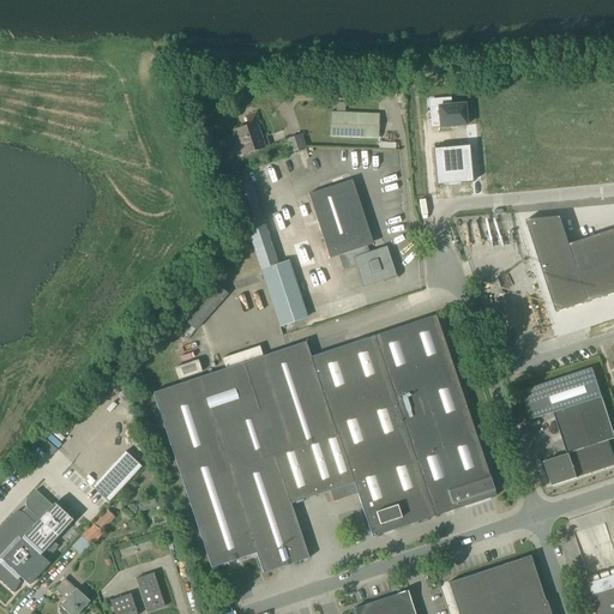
[(465,107),(432,110),(433,125),(441,124),(443,131),(468,127),(465,107)]
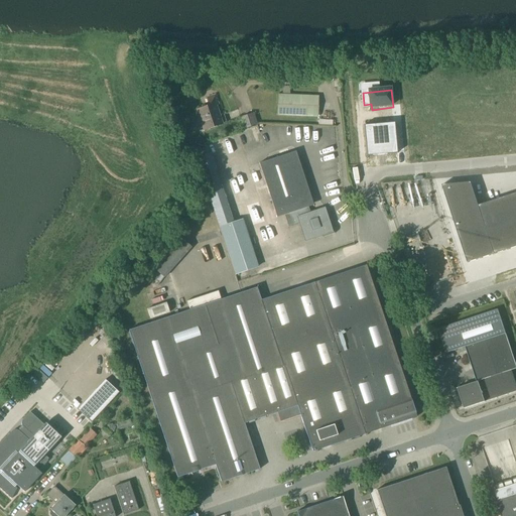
[(317,118),(318,96),(277,94),(276,116),(317,118)]
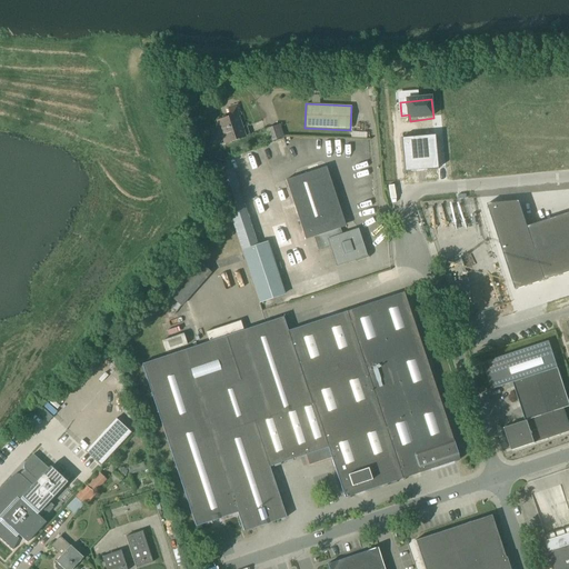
[(245,137),(238,116),(240,116),(237,106),(229,108),(232,117),(216,122),(220,136),(222,136),(225,143),(245,137)]
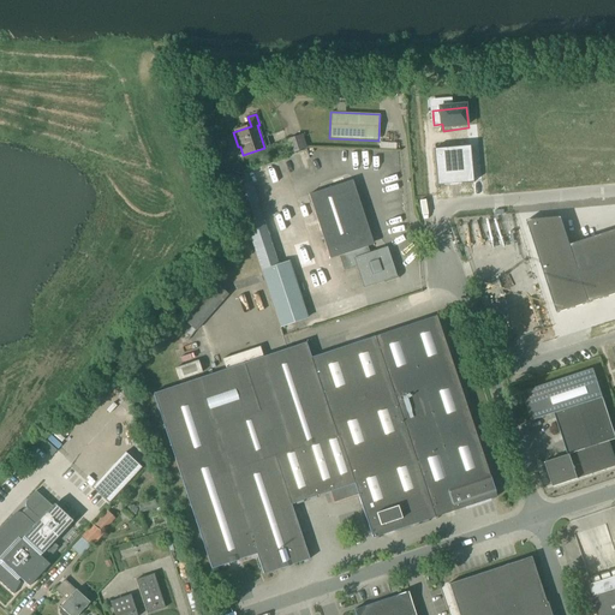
[(308,136),(291,138),(293,154),(310,151),(308,136)]
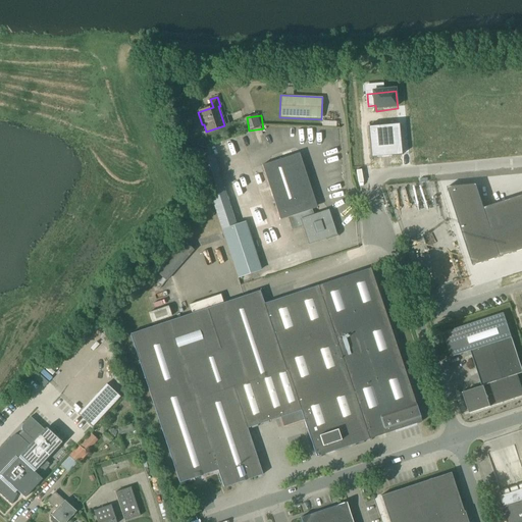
[(399,124),(367,127),(370,158),(402,156),(399,124)]
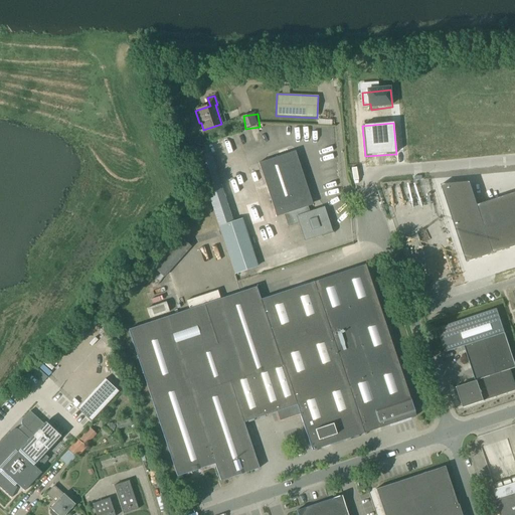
[(317,137),(334,136),(334,135),(340,134),(339,126),(316,127),(317,137)]
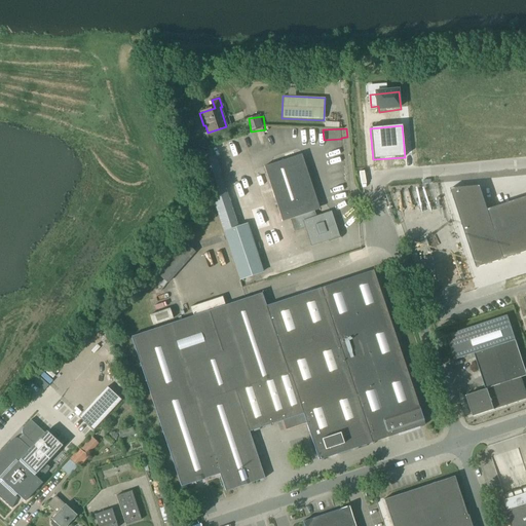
[(316,218),(314,212),(320,210),(301,154),(264,166),(282,222),(290,220),(294,232),(305,228),(311,246),(328,240),(329,242),(340,238),(336,226),(335,227),(330,213),(316,218)]
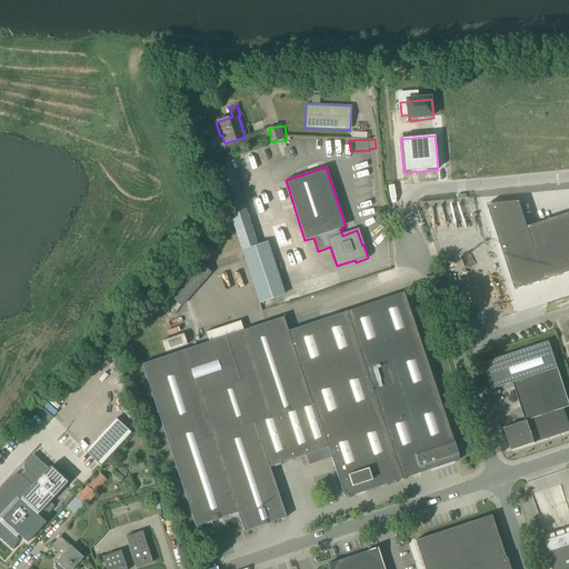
[(258,246),(232,169),(216,175),(259,303),(286,295),(268,242),(258,246)]
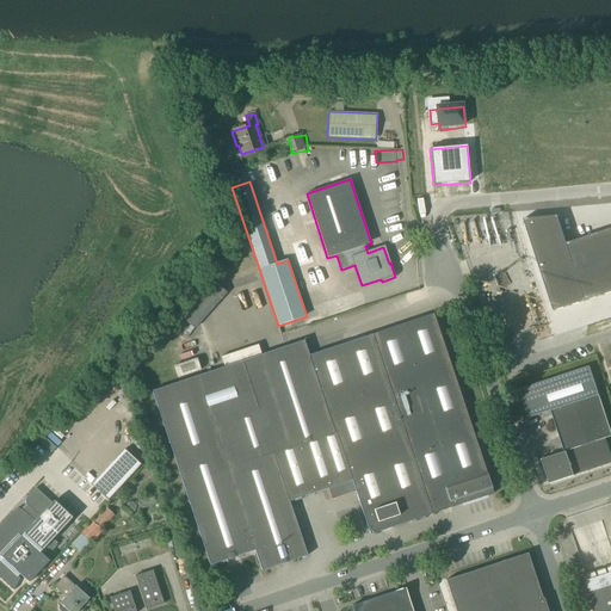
[(610,227),(567,242),(559,215),(522,213),(529,234),(554,312),(610,292),(610,227)]
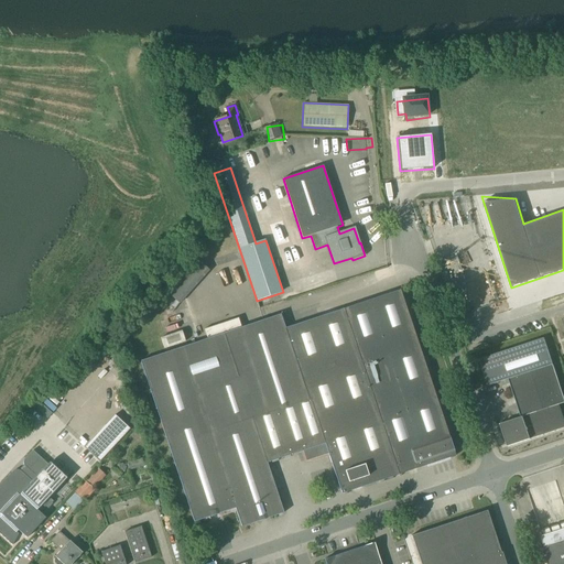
[(180,297),(197,278),(191,272),(173,293),(180,297)]
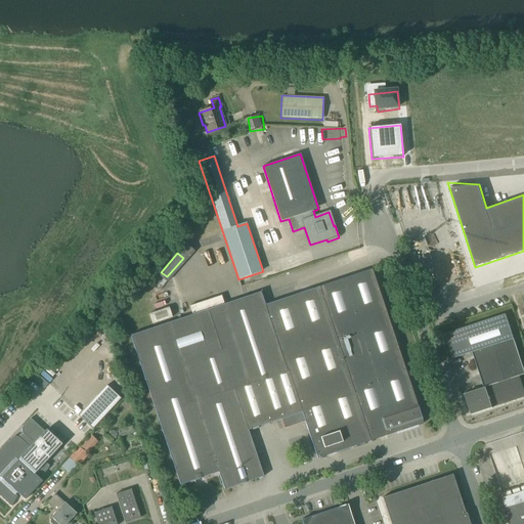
[(303,262),(291,264),(292,270),(304,267),(303,262)]
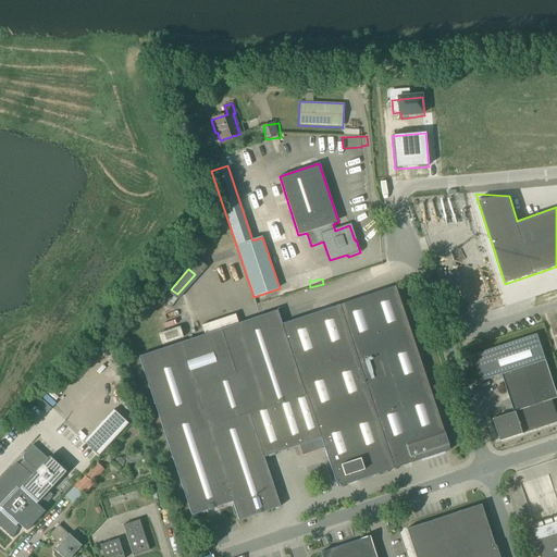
[(449,450),(395,286),(282,324),(277,311),(238,324),(235,314),(201,325),(205,335),(138,357),(192,516),(232,503),(238,521),(280,507),(263,457),(298,446),(301,455),(323,447),(337,489),(449,450)]
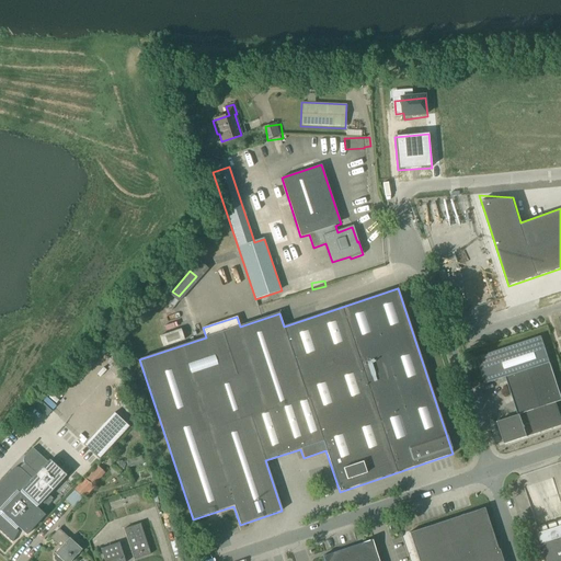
[(276,302),(298,296),(295,288),(286,290),(287,293),(274,297),(276,302)]
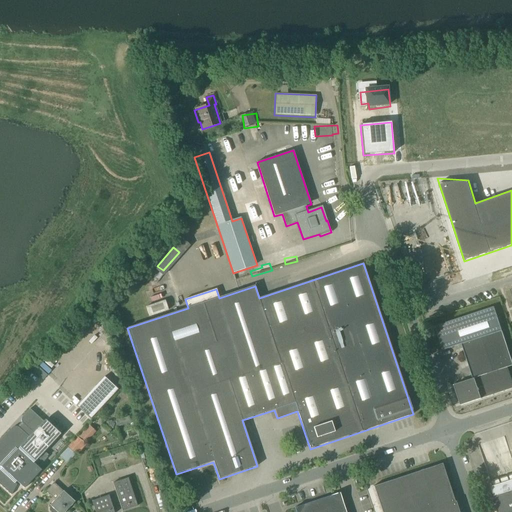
[(197,273),(184,276),(185,283),(199,280),(197,273)]
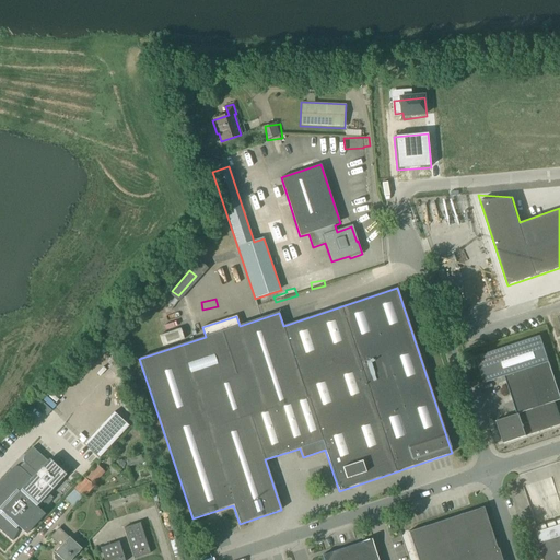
[(163,347),(184,340),(181,329),(160,336),(163,347)]
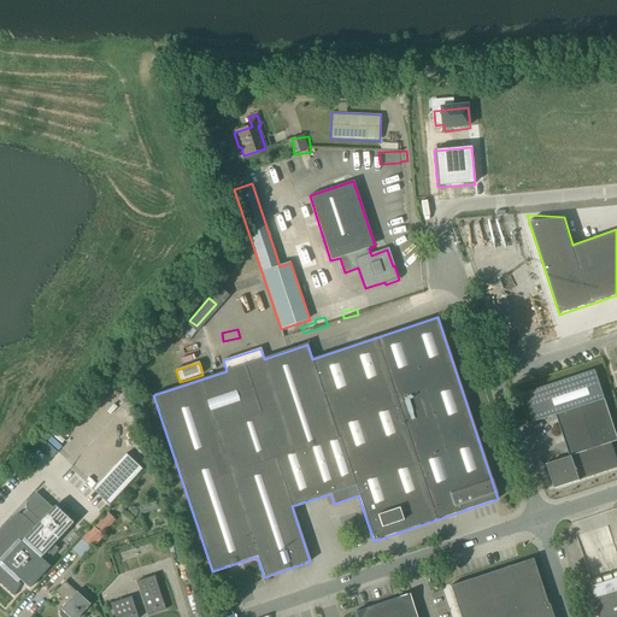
[(616,441),(616,436),(595,370),(524,394),(534,423),(556,416),(570,457),(547,464),(556,489),(616,468),(616,459),(611,444),(616,441)]
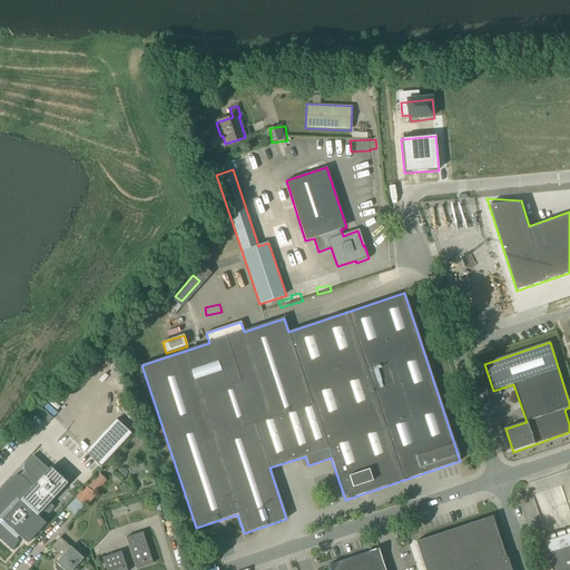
[(125,416),(129,408),(124,404),(119,413),(125,416)]
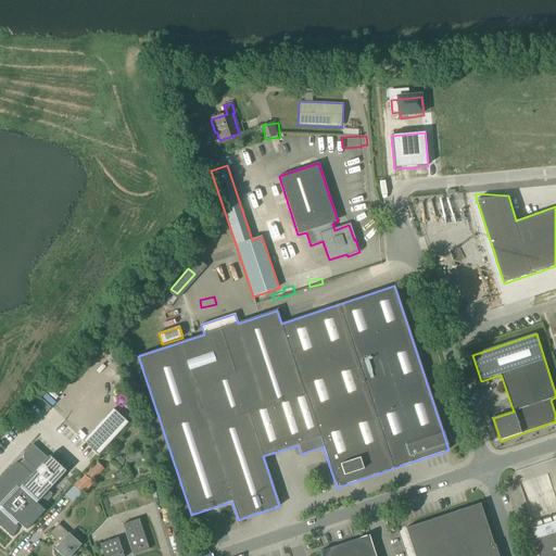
[(40,399),(35,404),(46,414),(51,408),(40,399)]
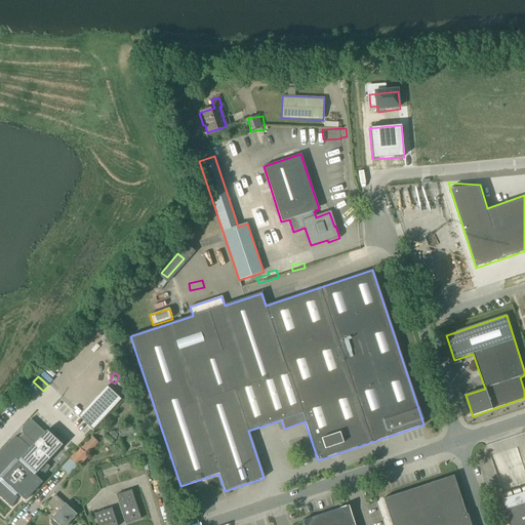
[(106,387),(78,417),(92,430),(120,400),(106,387)]
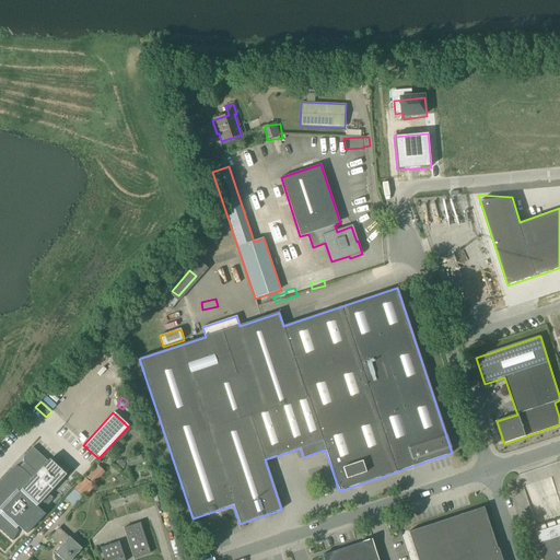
[(0,531),(12,541),(19,531),(15,528),(18,526),(26,535),(45,514),(36,506),(38,504),(41,506),(42,505),(50,500),(53,499),(49,496),(65,478),(63,477),(66,476),(48,459),(47,462),(32,447),(24,456),(23,457),(23,458),(22,459),(22,461),(23,462),(23,463),(23,464),(24,464),(25,465),(21,469),(19,467),(15,467),(13,468),(0,482),(0,531)]
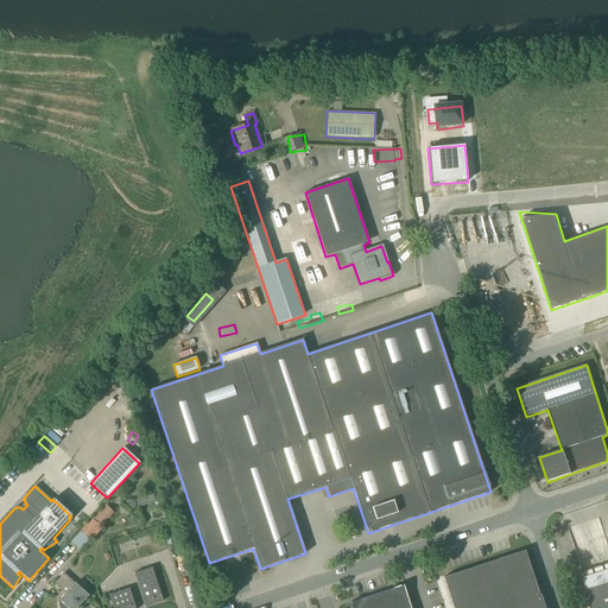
[(159,499),(143,504),(144,510),(162,506),(159,499)]
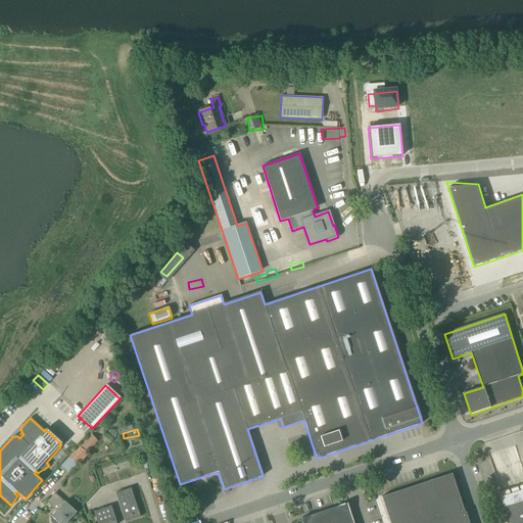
[(110,439),(115,438),(116,433),(113,430),(108,431),(106,435),(110,439)]
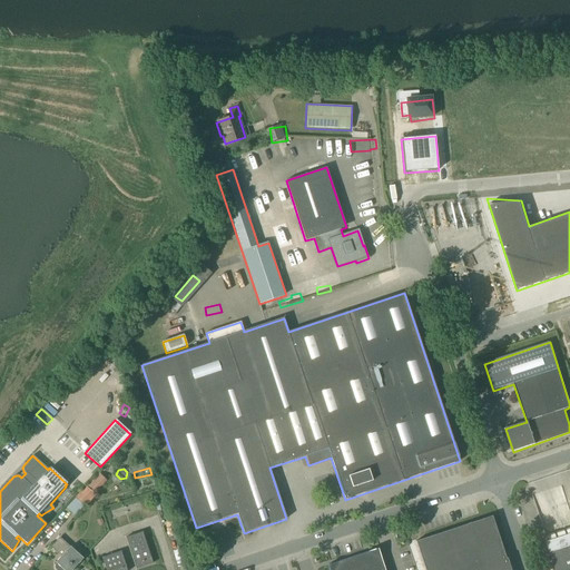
[(95,494),(107,481),(99,473),(86,487),(75,498),(85,508),(96,495),(95,494)]
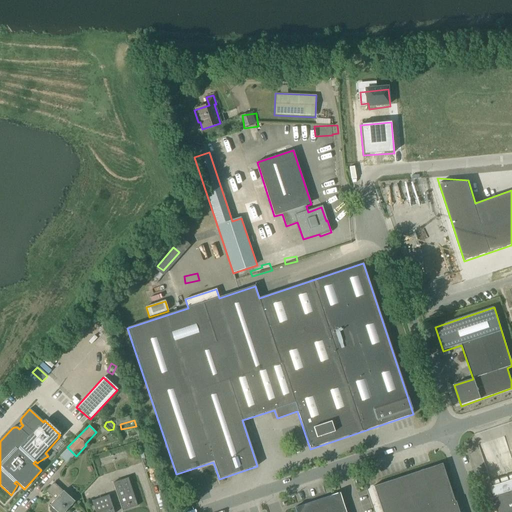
[(143,440),(136,442),(138,449),(143,447),(144,451),(146,450),(145,447),(143,443),(143,440)]
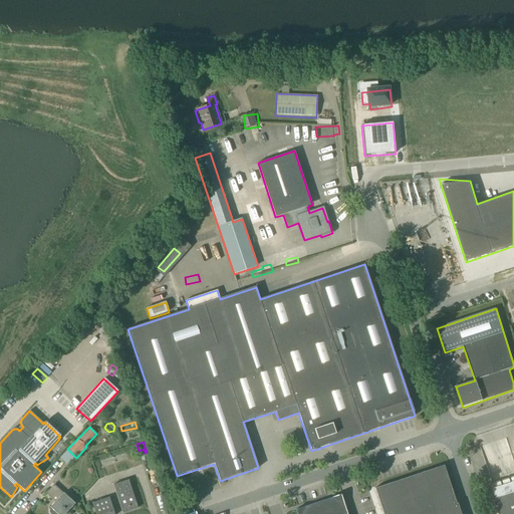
[(458,507),(457,506),(444,466),(374,489),(382,513),(455,513),(455,511),(456,510),(457,509),(457,508),(458,507)]
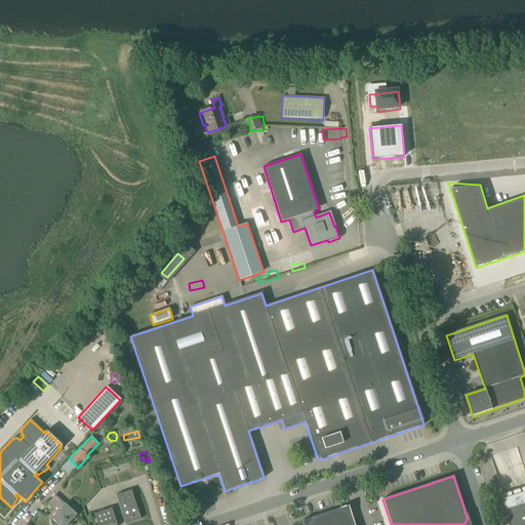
[(125,524),(140,519),(131,490),(116,495),(125,524)]
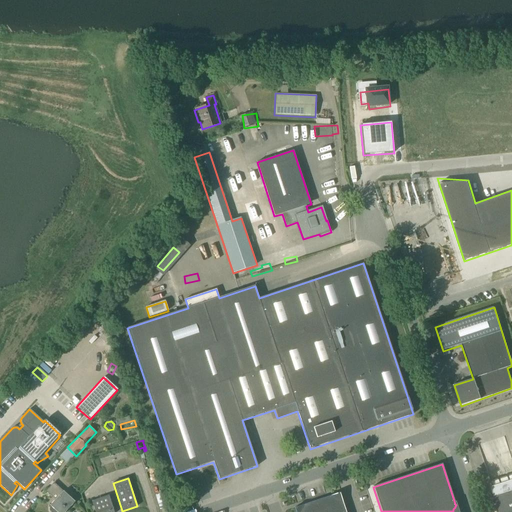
[(511,511),(511,480),(491,487),(498,511),(511,511)]
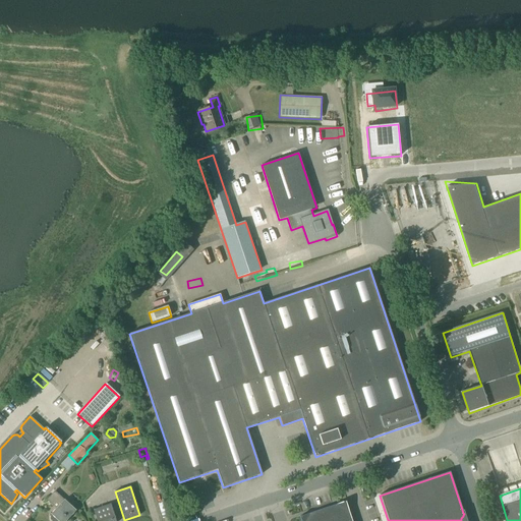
[(64,500),(55,491),(47,500),(56,509),(50,515),(52,516),(50,518),(50,520),(51,520),(66,520),(75,511),(64,500)]
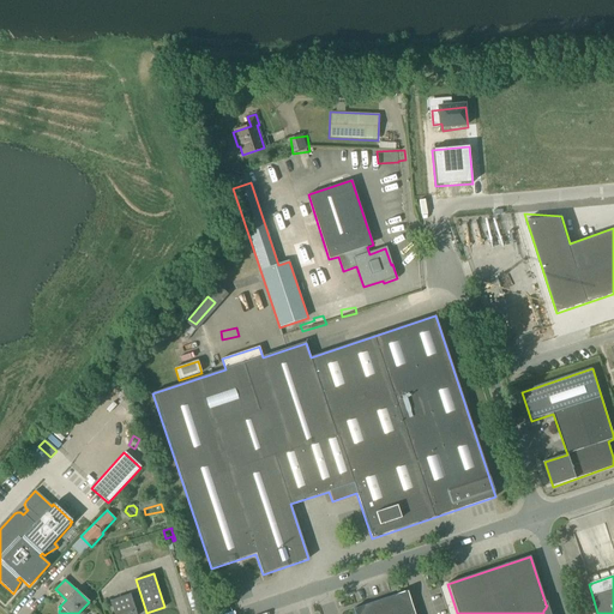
[(414,613),(407,591),(353,609),(354,613),(414,613)]
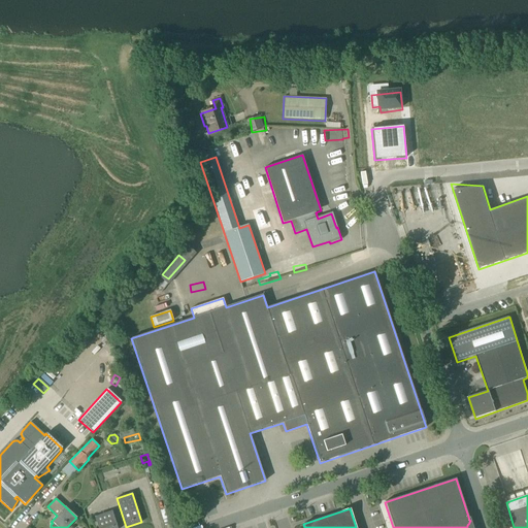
[(97,527),(117,527),(111,512),(94,517),(97,527)]
